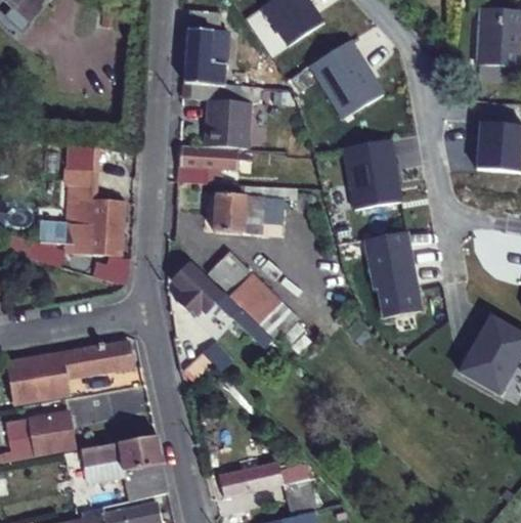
[(8,0),(29,18),(47,0),(8,0)]
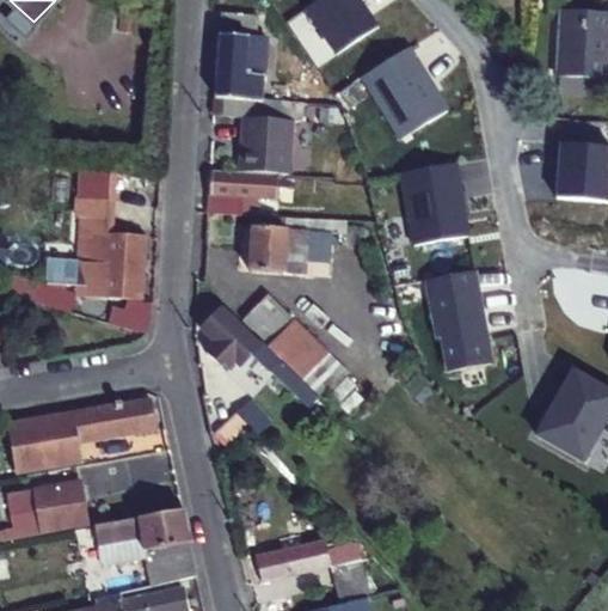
[(296,0),(335,54),(373,29),(354,0),(296,0)]
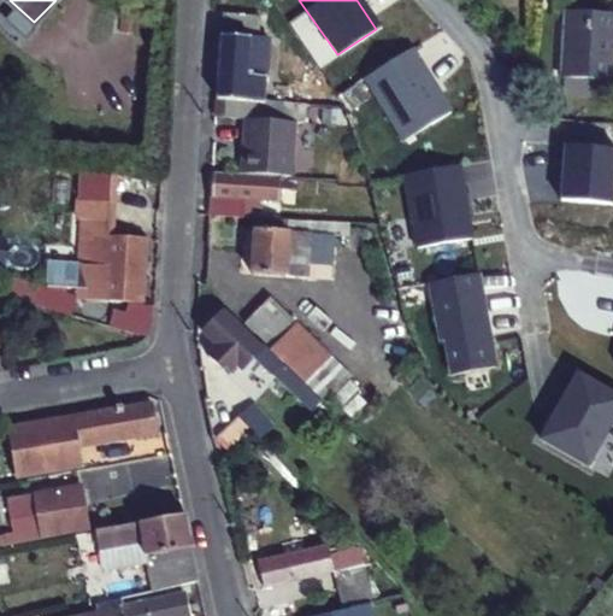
[(564,9),(561,74),(607,77),(612,12),(564,9)]
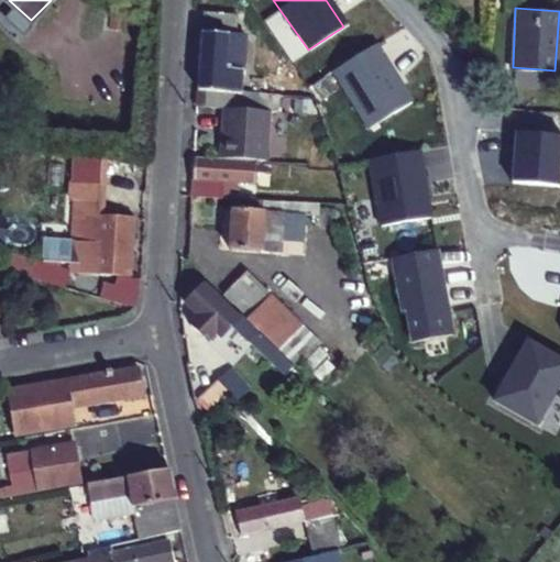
[(226,107),(241,108),(246,33),(235,31),(237,14),(204,12),(198,106),(226,107)]
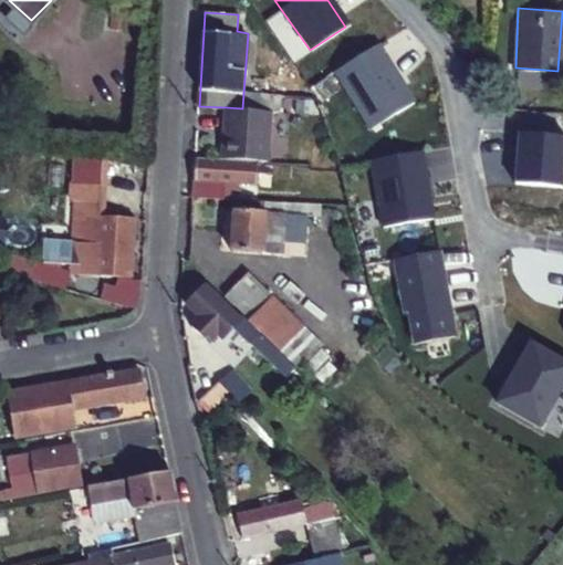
[(335,69),(371,127),(413,100),(377,42),(335,69)]
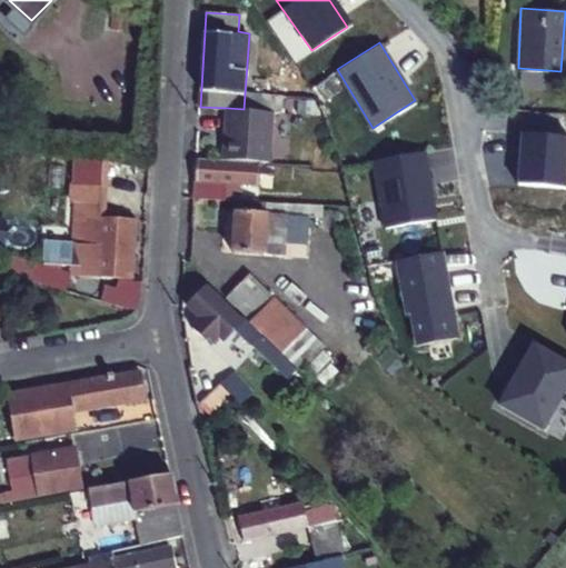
[(281,111),(316,112),(317,99),(316,98),(283,95),(281,111)]
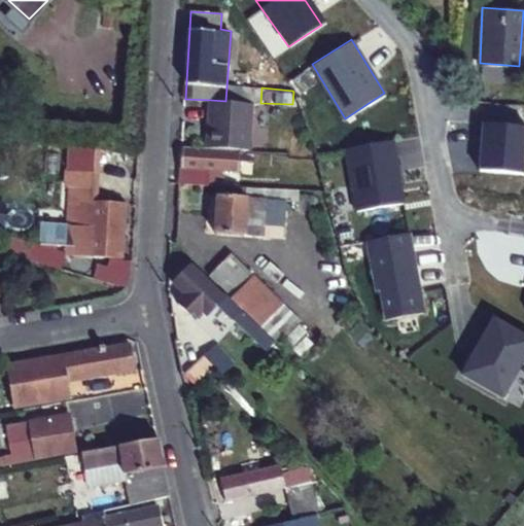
[(225,101),(211,100),(208,149),(249,151),(251,102),(225,101)]
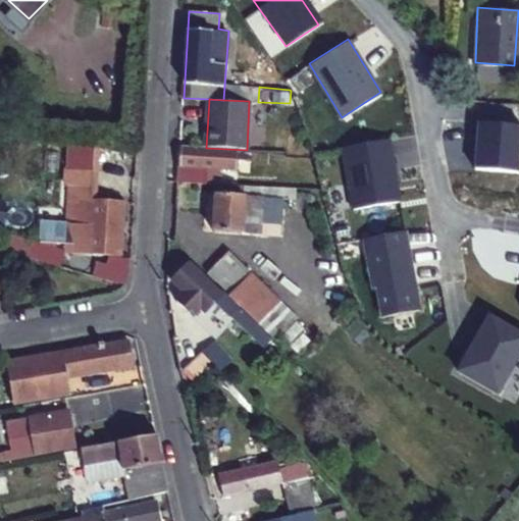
[(475,127),(472,183),(512,186),(516,131),(475,127)]
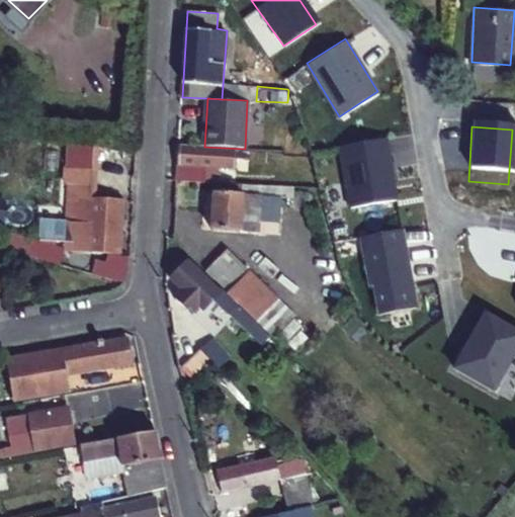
[(341,145),(351,205),(396,197),(384,136),(341,145)]
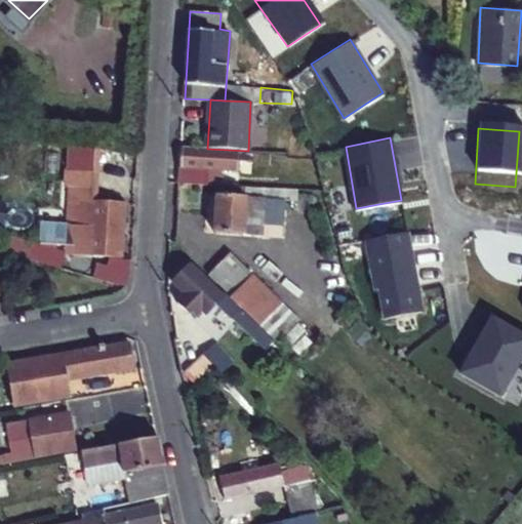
[(181,167),(217,170),(238,171),(239,163),(266,165),(267,161),(272,162),(272,152),(248,151),(207,149),(182,147),(181,167)]
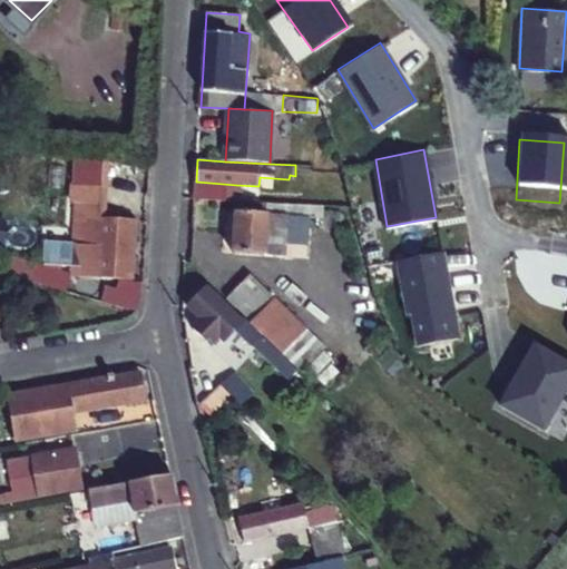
[(196,198),(235,200),(236,185),(196,182),(196,198)]
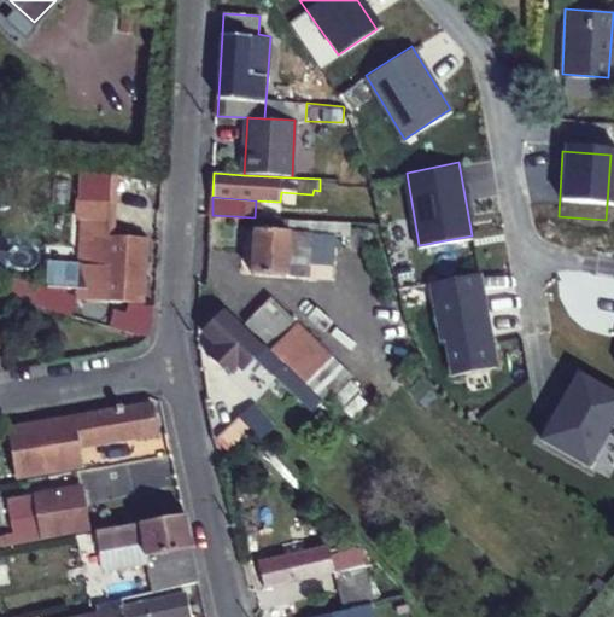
[(86,237),(83,298),(141,300),(145,300),(146,278),(144,278),(145,262),(146,262),(146,238),(142,238),(112,238),(112,202),(82,201),(82,220),(86,220),(86,237)]
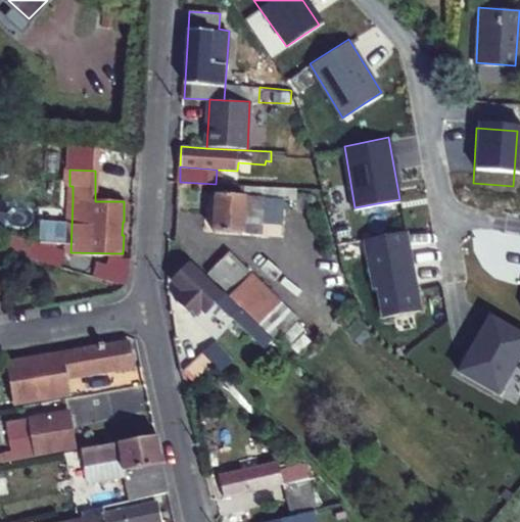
[(216,193),(214,230),(242,233),(243,222),(262,222),(262,196),(245,196),(244,194),(216,193)]
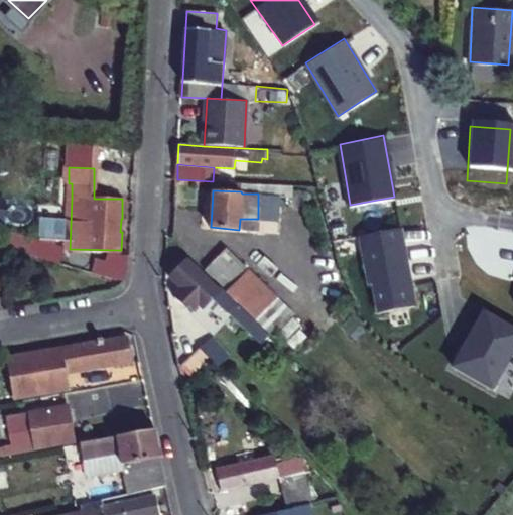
[(354,241),(364,301),(409,293),(397,232),(354,241)]
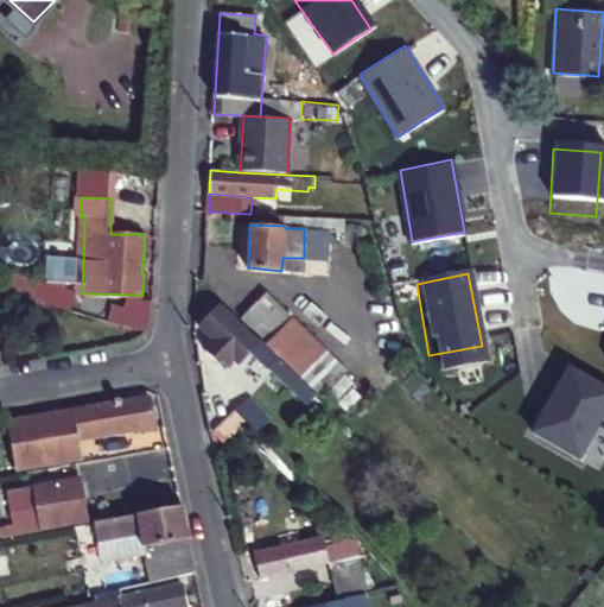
[(32,301),(68,311),(75,292),(38,280),(32,301)]
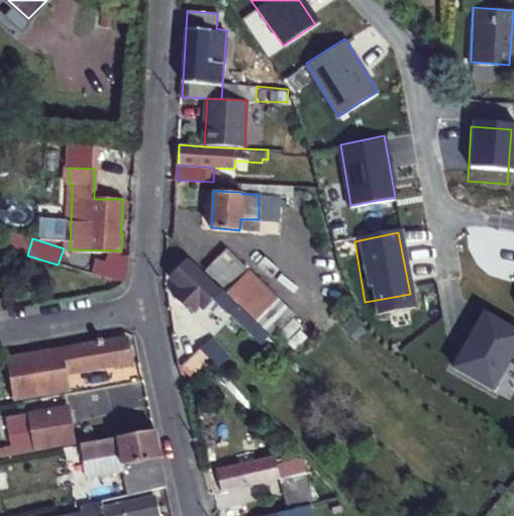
[(232,284),(261,313),(277,296),(225,246),(203,270),(223,289),(225,290),(232,284)]
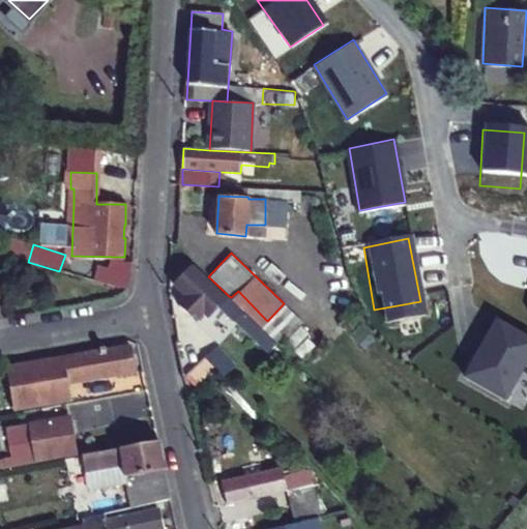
[(99,265),(94,282),(124,290),(130,274),(99,265)]
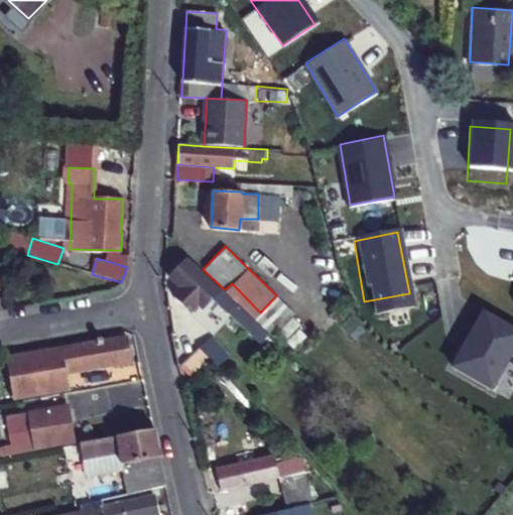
[(198,305),(202,309),(213,298),(223,288),(203,269),(199,273),(185,260),(169,277),(180,288),(172,295),(189,312),(198,305)]
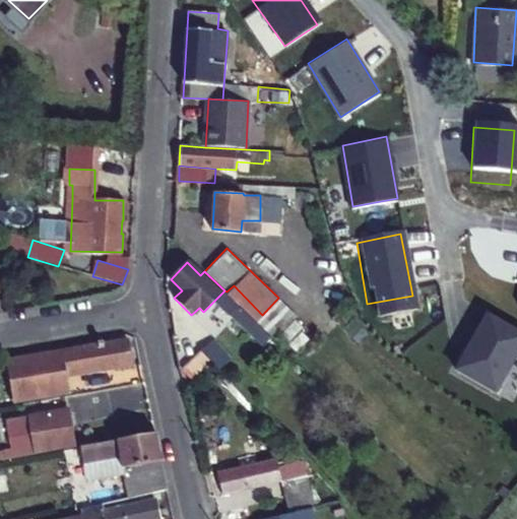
[(256,321),(262,315),(234,285),(227,292),(256,321)]
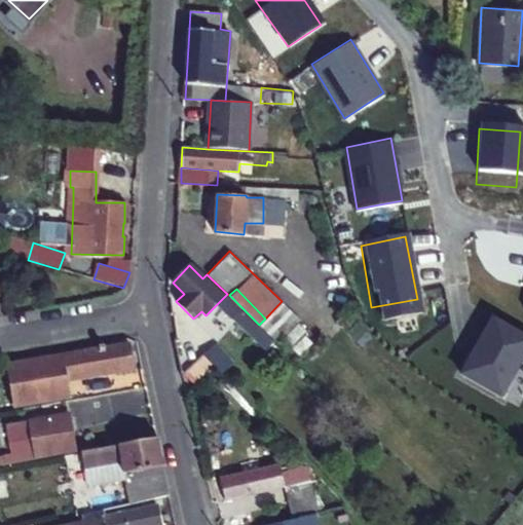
[(229,295),(227,294),(217,304),(255,341),(266,331),(262,328),(259,325),(229,295)]
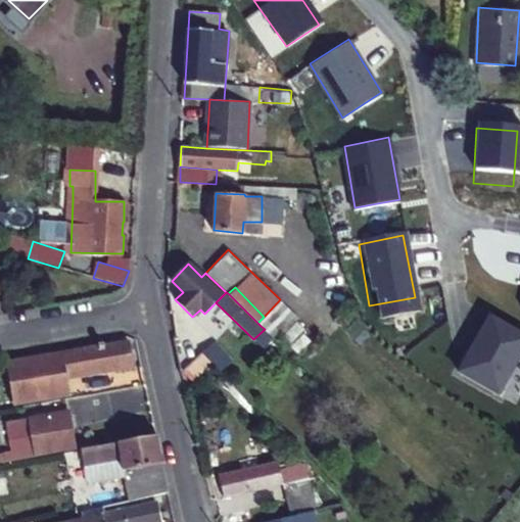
[(519,331),(487,315),(457,369),(498,391),(519,348),(519,331)]
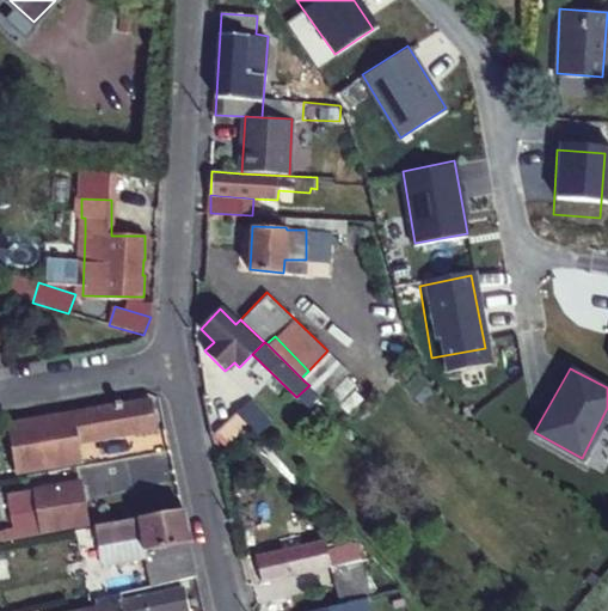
[(321,397),(309,385),(296,397),(309,409),(321,397)]
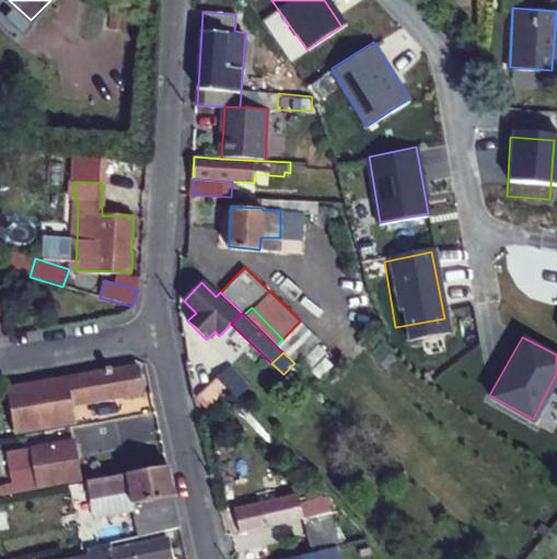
[(186,363),(195,400),(219,377),(201,357),(186,363)]
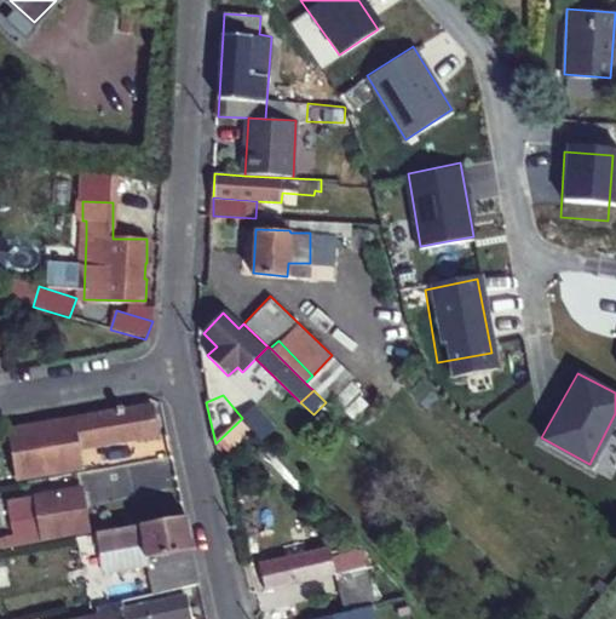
[(262,439),(274,428),(254,406),(242,418),(262,439)]
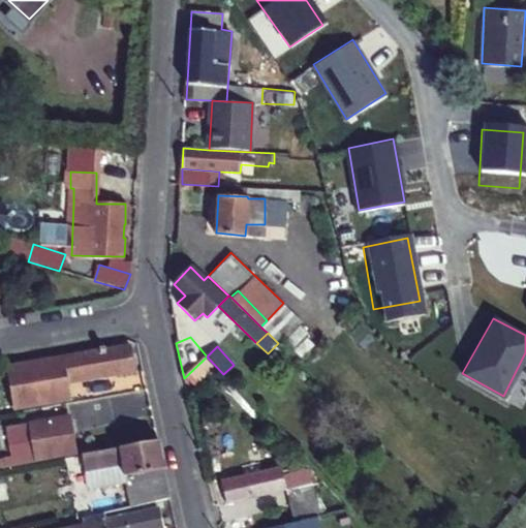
[(128,349),(128,348),(73,359),(79,385),(133,375),(128,349)]
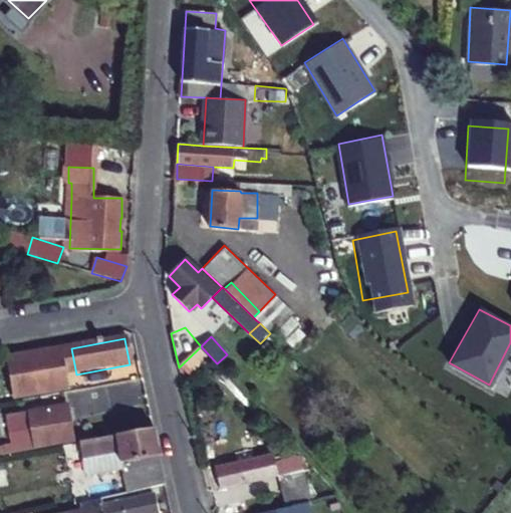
[(76,374),(71,348),(7,359),(13,403),(67,393),(64,377),(76,374)]
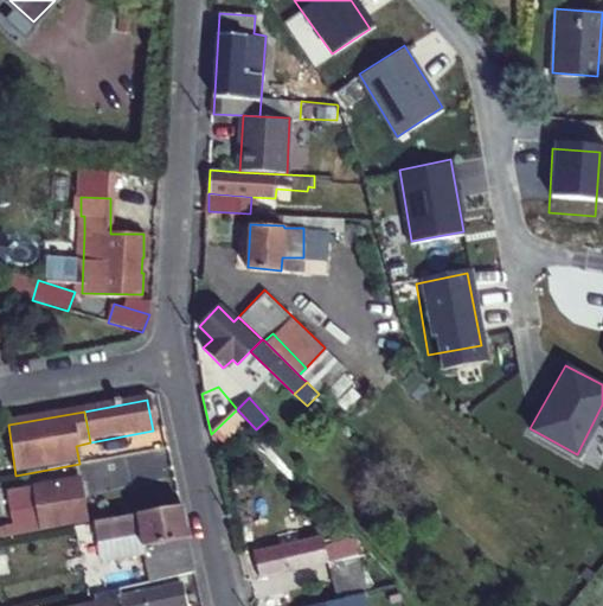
[(78,478),(6,492),(15,531),(87,518),(78,478)]
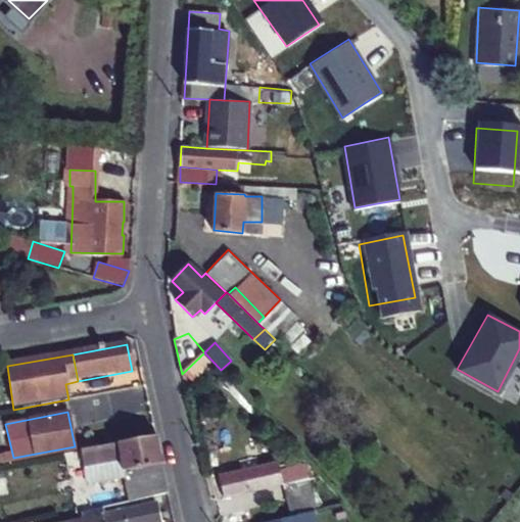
[(126,478),(131,503),(170,493),(157,437),(83,451),(86,469),(89,484),(126,478)]
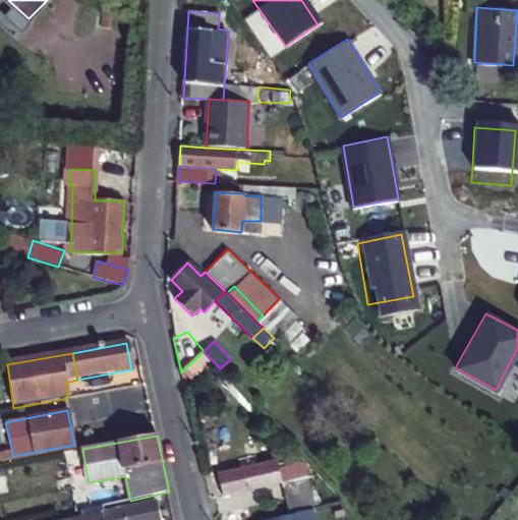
[(276,464),(218,477),(222,495),(280,480),(279,473),(276,464)]
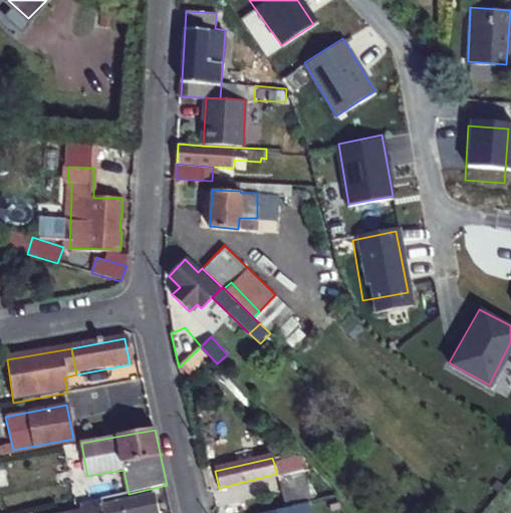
[(276,474),(283,503),(307,493),(301,470),(299,470),(297,462),(275,467),(276,474)]
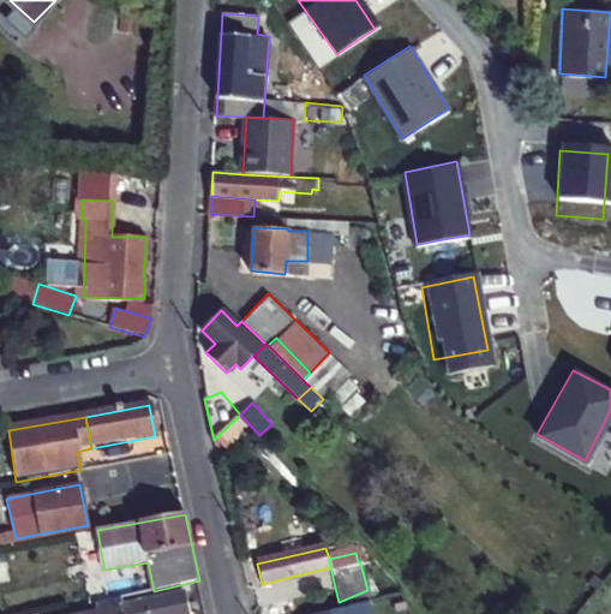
[(187,613),(184,592),(112,607),(113,613),(187,613)]
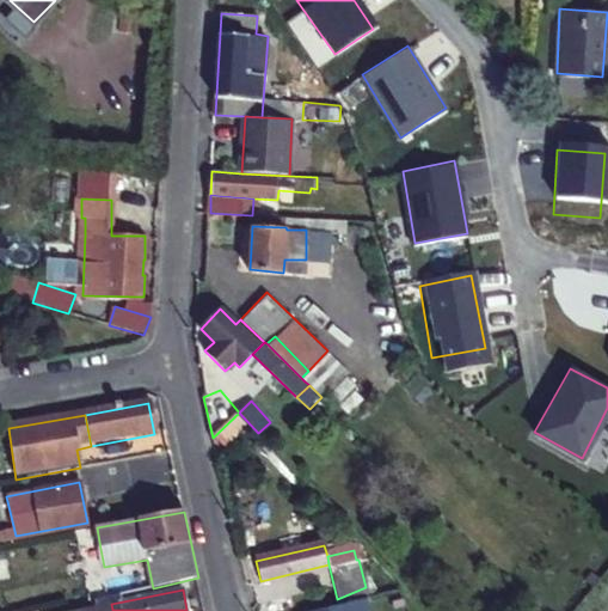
[(299,610),(362,610),(358,597),(299,610)]
